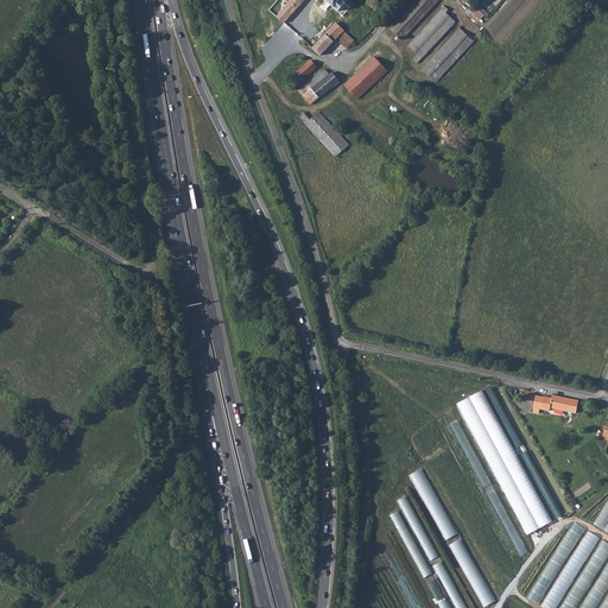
[(291,0),(277,17),(285,24),(304,0),(291,0)]
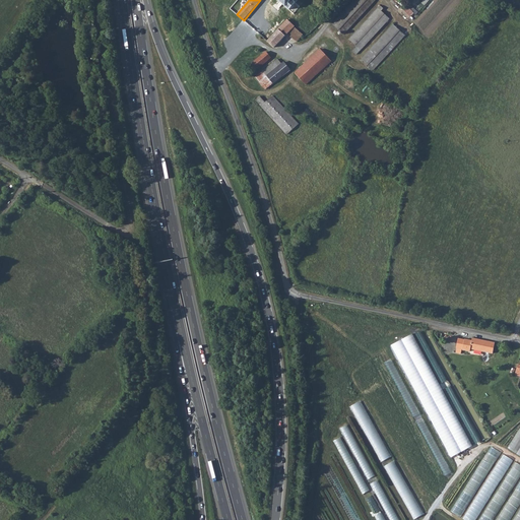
[(277,0),(289,10),(296,3),(291,0),(277,0)]
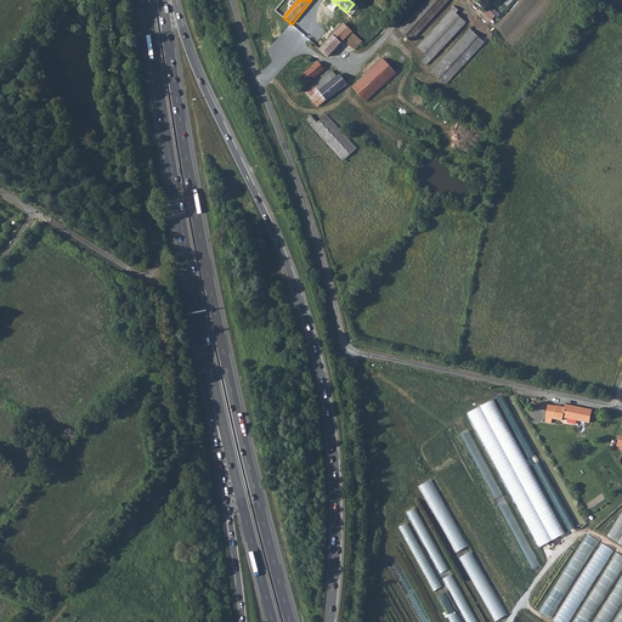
[(423,0),(397,29),(411,41),(448,0),(423,0)]
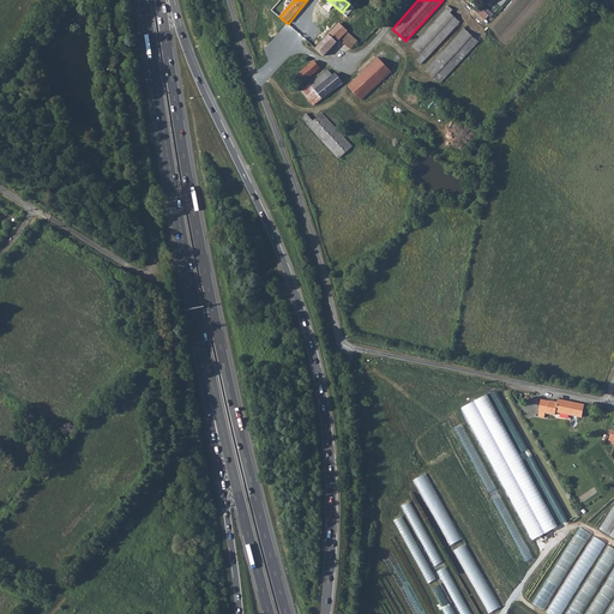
[(413,47),(421,55),(416,60),(421,65),(461,23),(450,13),(453,10),(450,6),(413,47)]
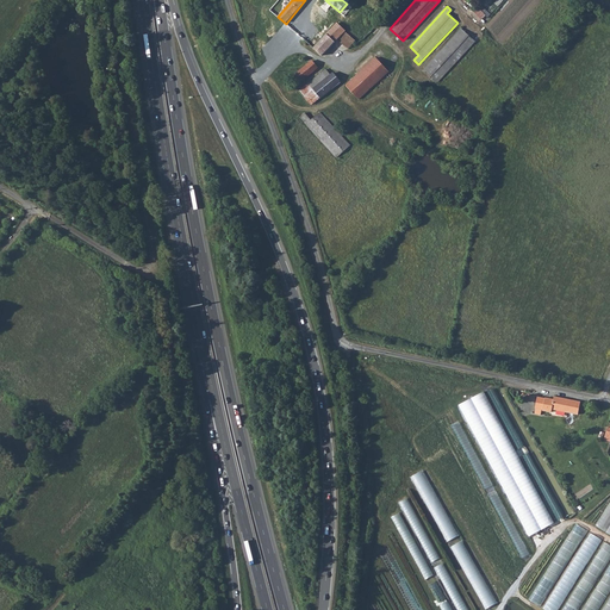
[(313,48),(322,56),(337,39),(348,49),(355,41),(344,32),(346,30),(337,23),(313,48)]
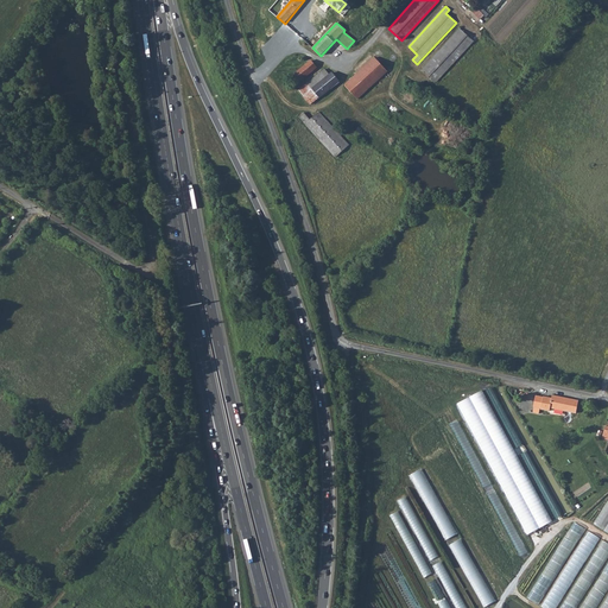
[(423,69),(436,82),(474,42),(460,29),(423,69)]
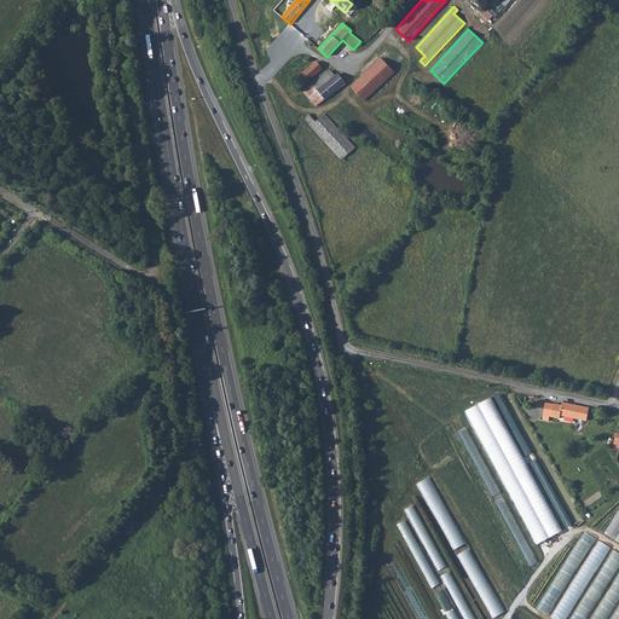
[(364,102),(395,74),(381,58),(351,86),(364,102)]
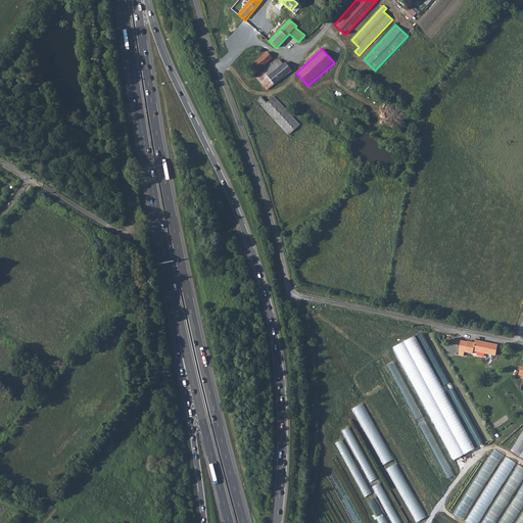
[(250,66),(255,73),(273,58),(268,52),(250,66)]
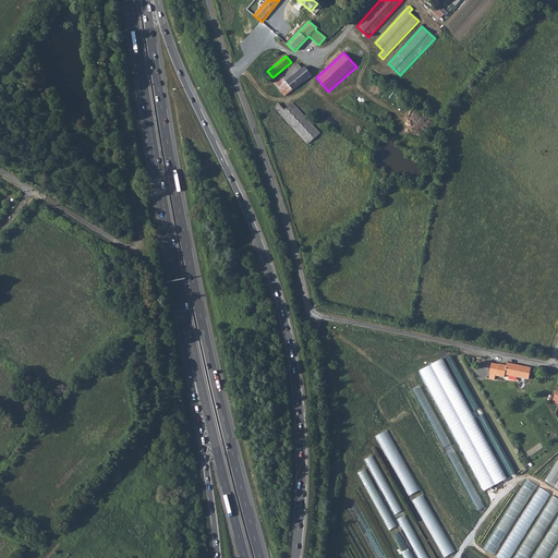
[(281,75),(287,82),(299,71),(294,65),(281,75)]
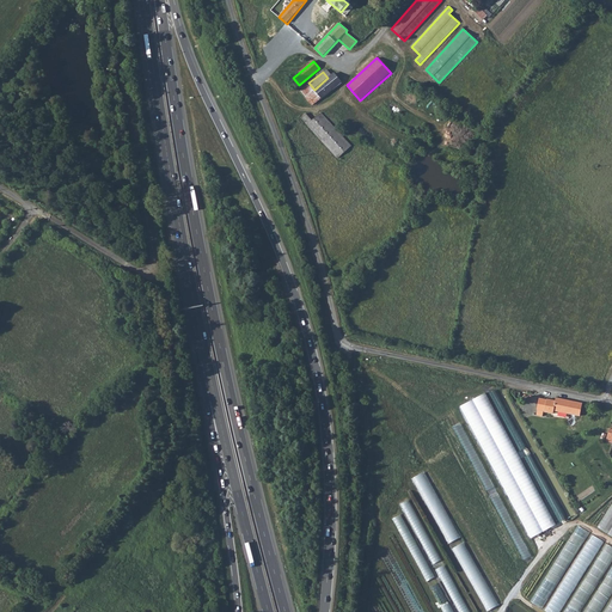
[(314,90),(322,99),(342,83),(334,73),(328,78),(314,90)]
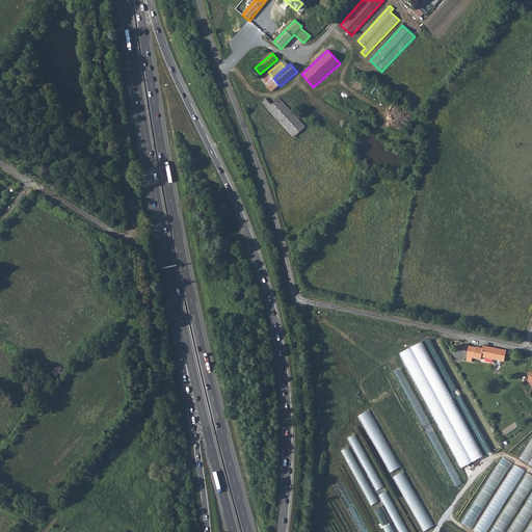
[(262,77),(262,78),(272,92),(280,86),(273,78),(268,72),(262,77)]
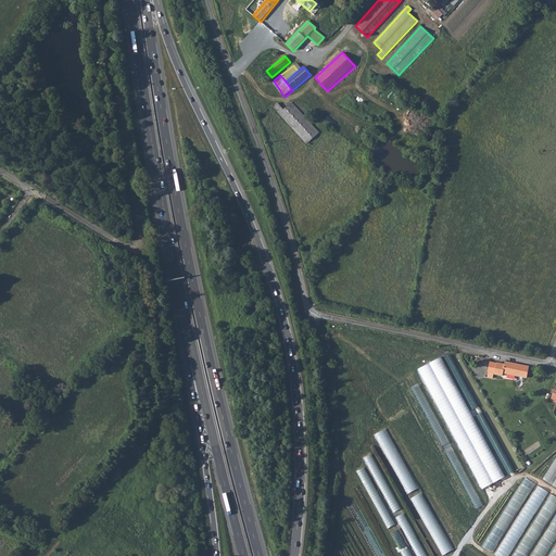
[(274,108),(306,144),(319,134),(291,102),(283,110),(278,102),(273,106),(274,108)]
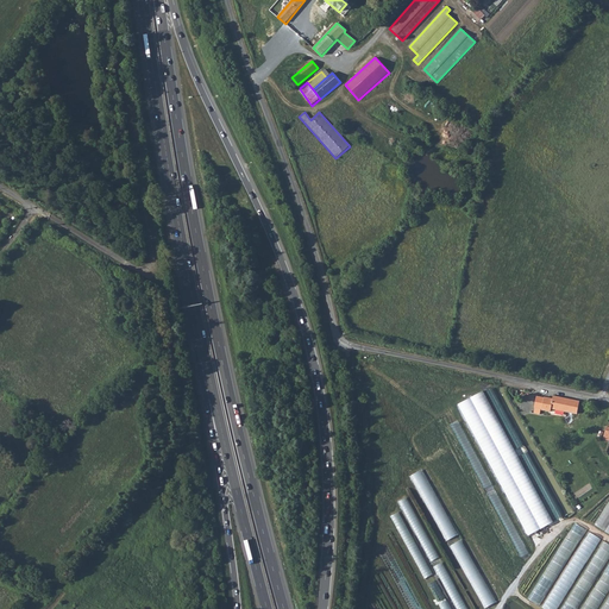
[(0,225),(6,230),(16,218),(0,206),(0,225)]
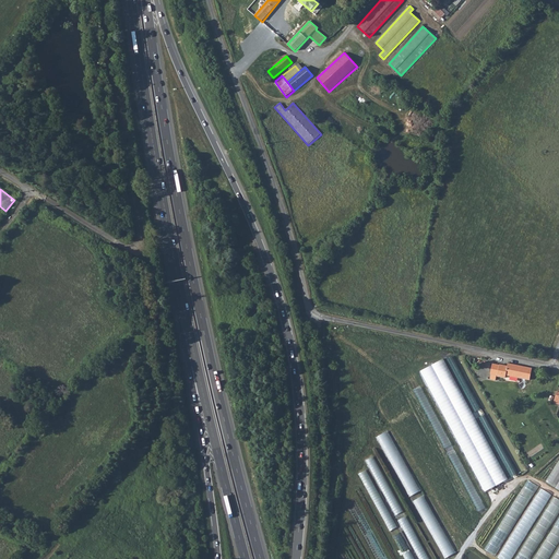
[(503,377),(504,373),(506,366),(497,364),(497,365),(491,364),(489,373),(496,375),(496,376),(503,377)]
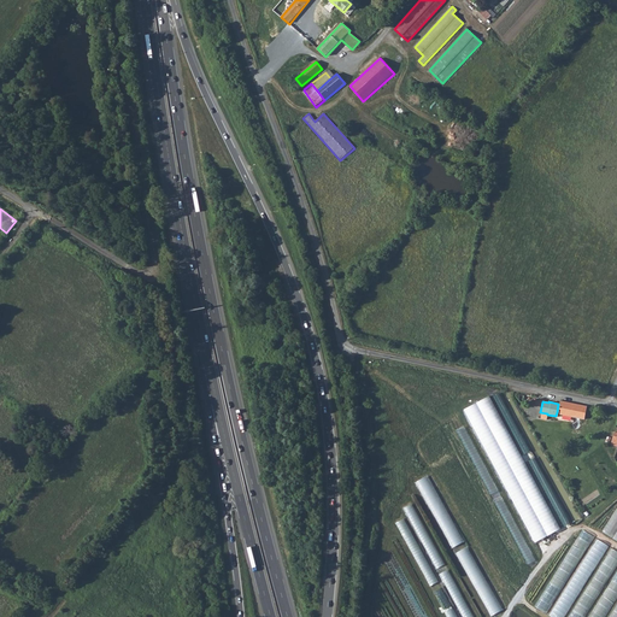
[(575,416),(577,405),(566,404),(564,415),(575,416)]
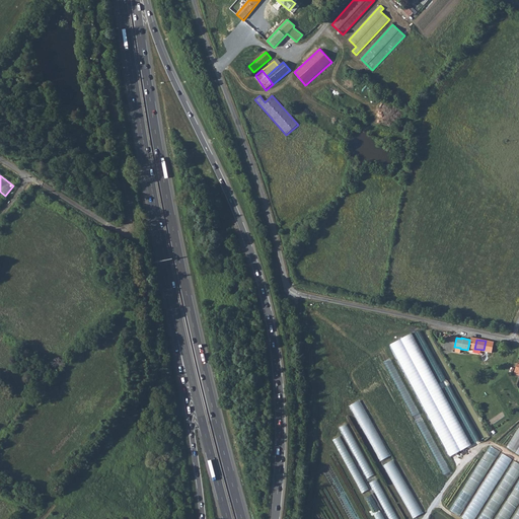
[(484,350),(492,352),(494,343),(486,341),(484,350)]
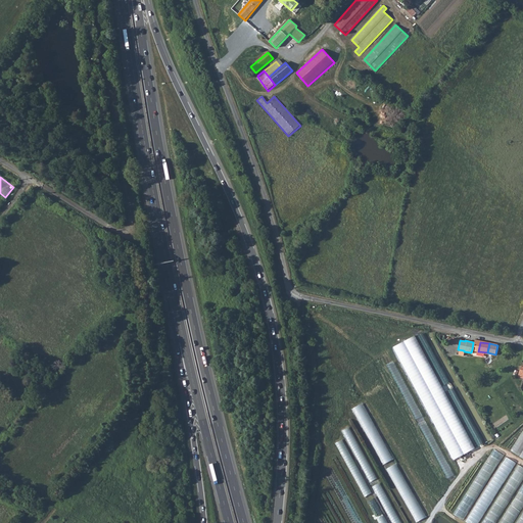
[(522,430),(511,450),(522,459),(522,430)]
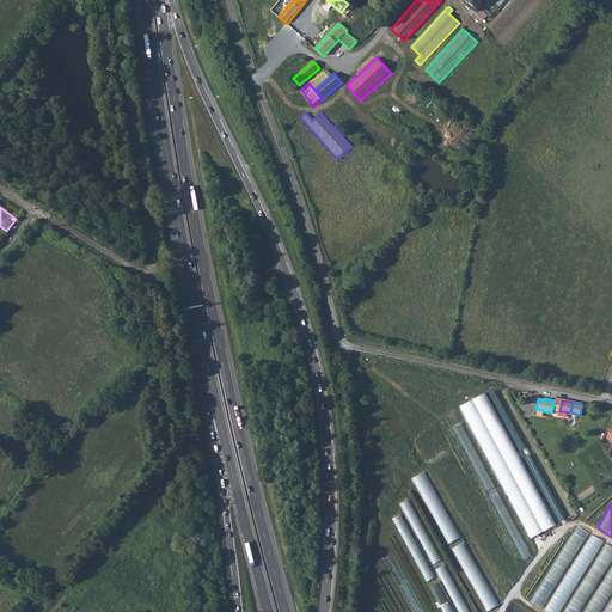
[(530,603),(542,610),(589,533),(579,526),(530,603)]
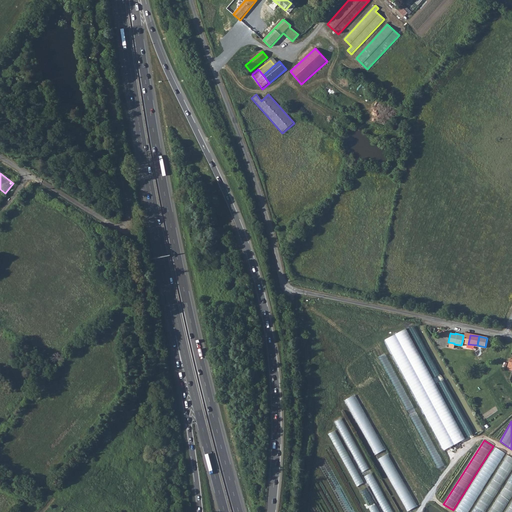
[(455,511),(456,511),(469,511),(488,483),(506,453),(495,447),(455,511)]
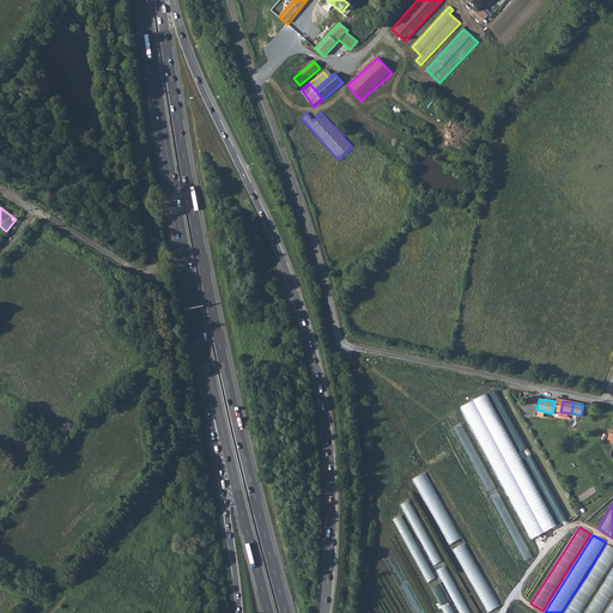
[(564,612),(581,612),(612,562),(612,547),(607,545),(564,612)]
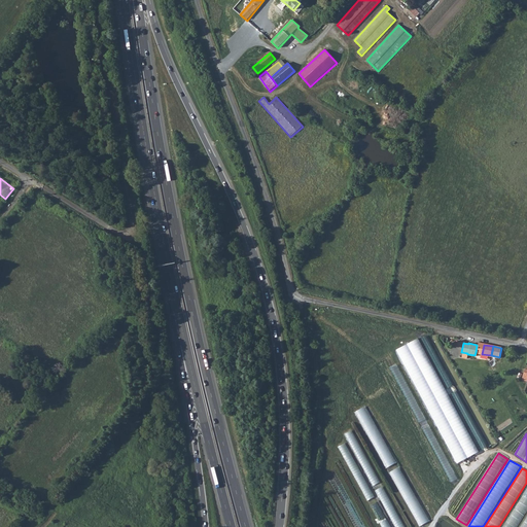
[(526,488),(502,526),(517,526),(526,512),(526,488)]
